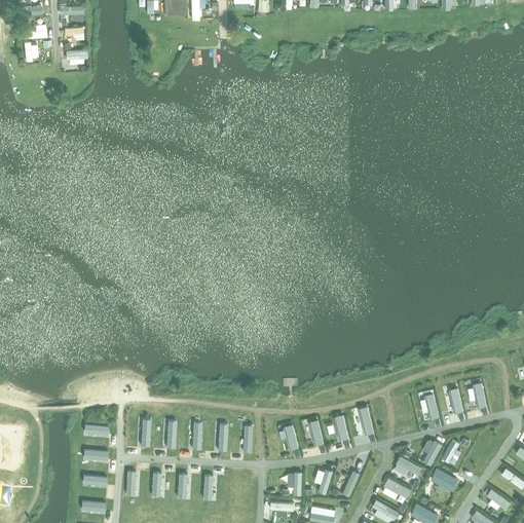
[(188,0),(187,0),(167,0),(167,16),(189,16),(188,0)]
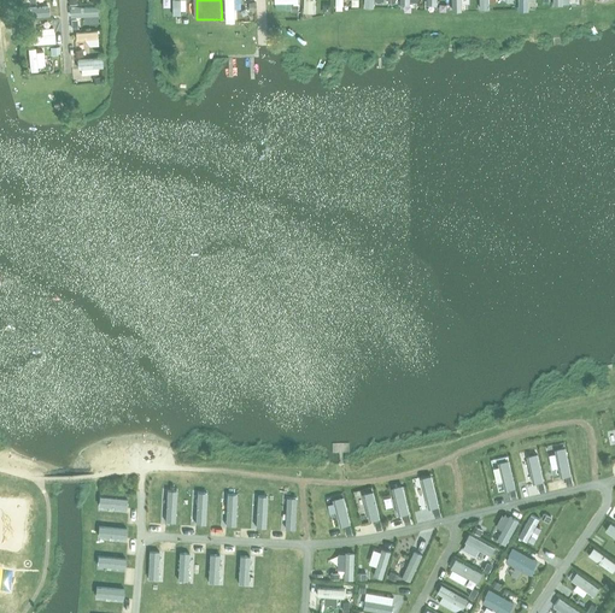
[(249,0),(229,0),(230,13),(244,13),(244,5),(250,5),(249,0)]
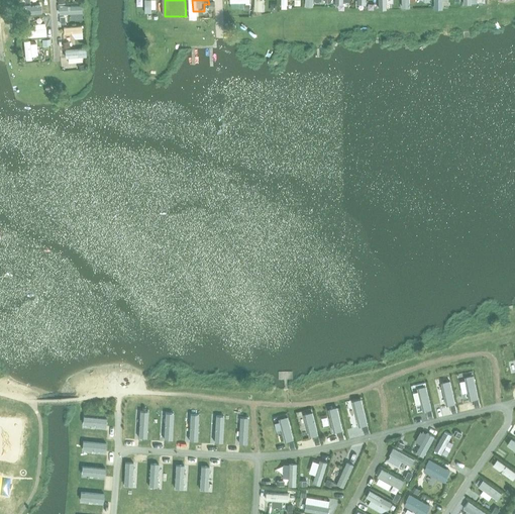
[(230,0),(230,9),(239,9),(239,4),(250,4),(249,0),(230,0)]
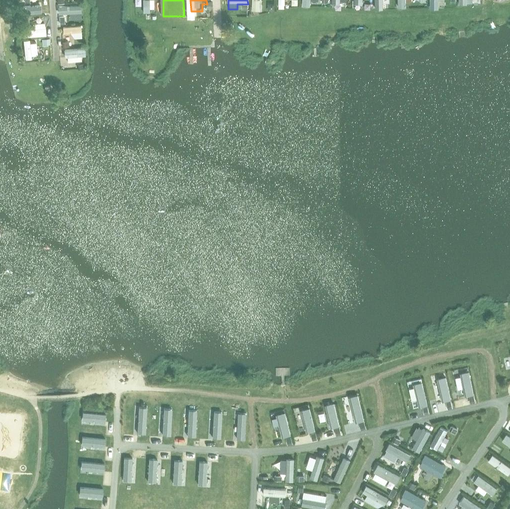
[(260,0),(252,0),(252,11),(261,11),(260,0)]
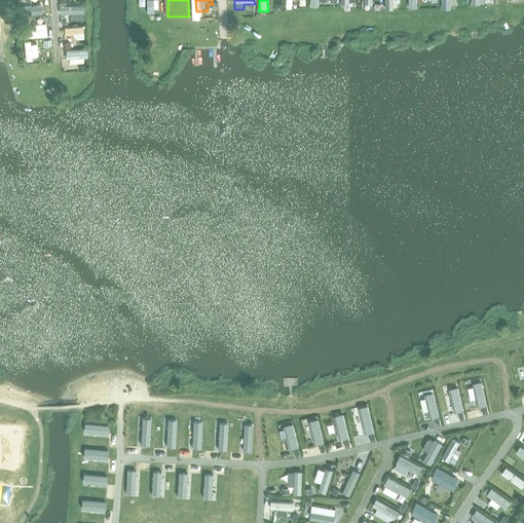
[(147,5),(147,16),(159,16),(159,5),(147,5)]
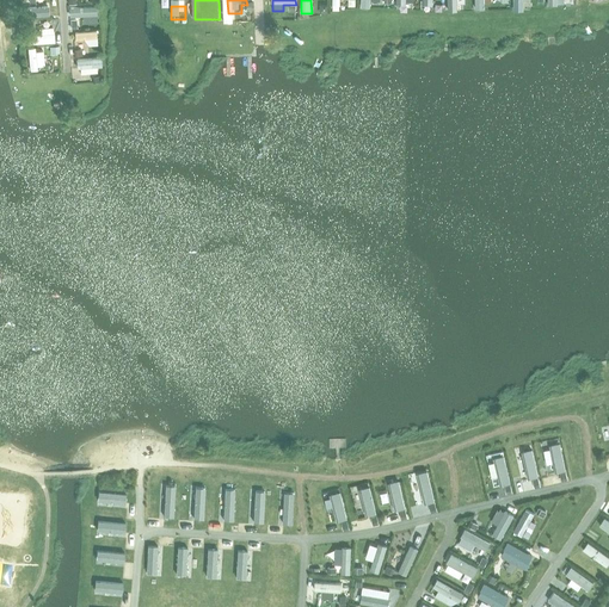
[(37,29),(37,44),(55,44),(55,29),(37,29)]
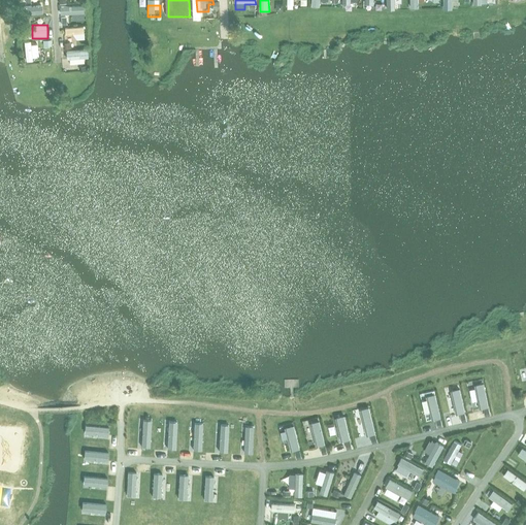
[(65,29),(67,44),(75,43),(75,40),(86,39),(84,27),(65,29)]
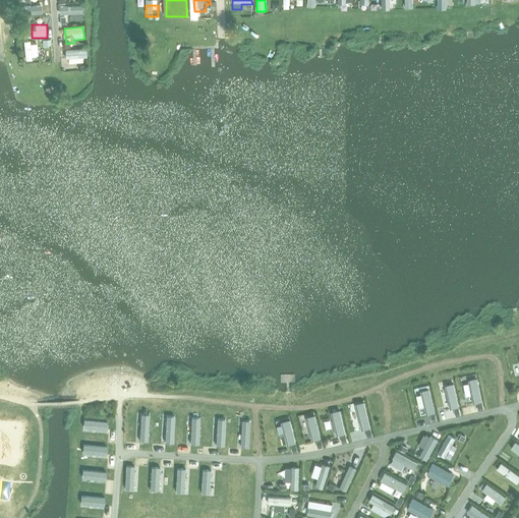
[(38,44),(25,44),(25,61),(39,60),(38,44)]
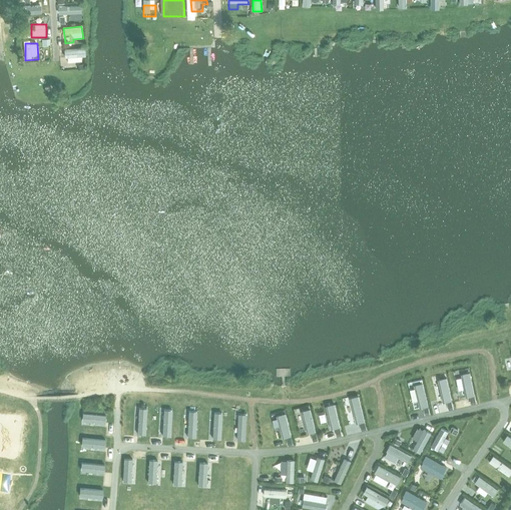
[(66,62),(83,63),(84,51),(66,50),(66,62)]
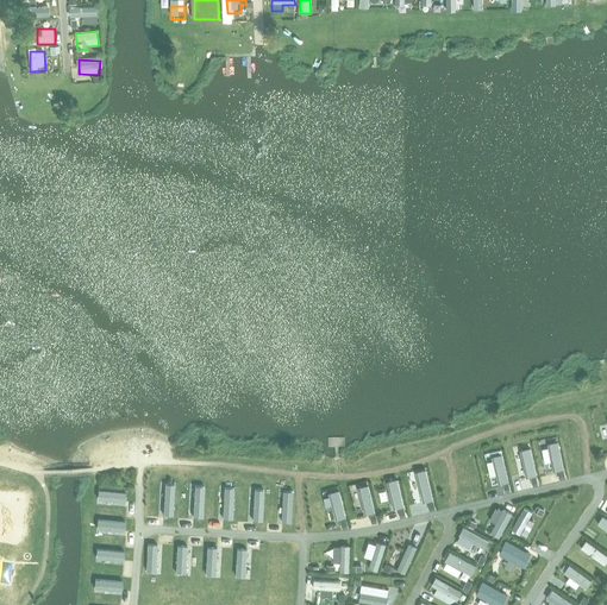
[(99,491),(98,502),(124,503),(125,492),(99,491)]
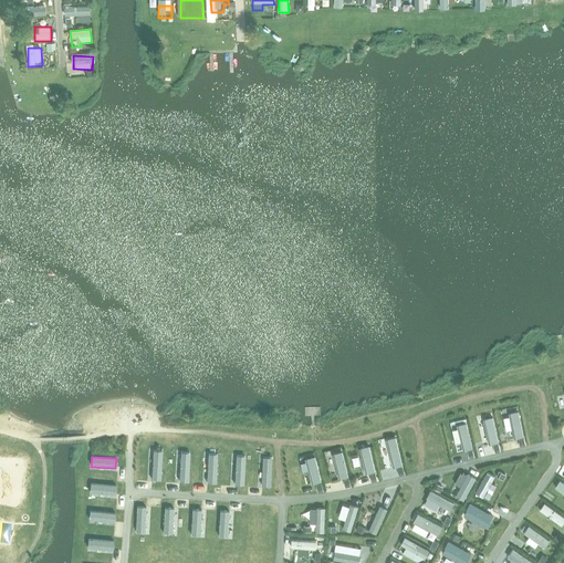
[(90,512),(90,521),(114,522),(115,513),(90,512)]
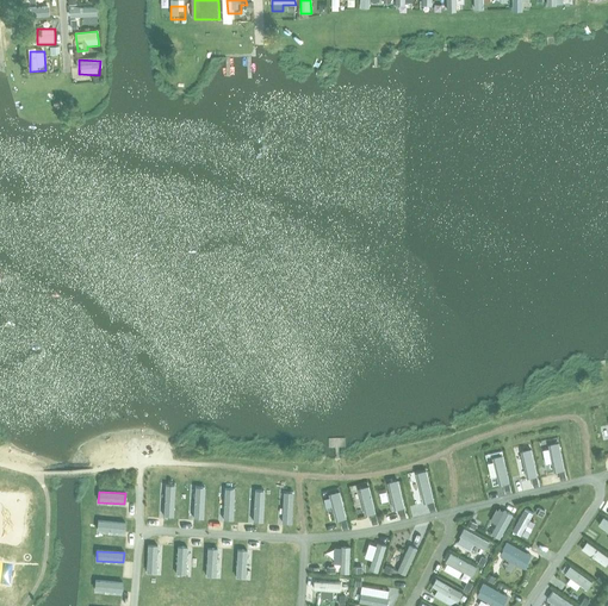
[(122,593),(122,583),(95,581),(94,592),(122,593)]
